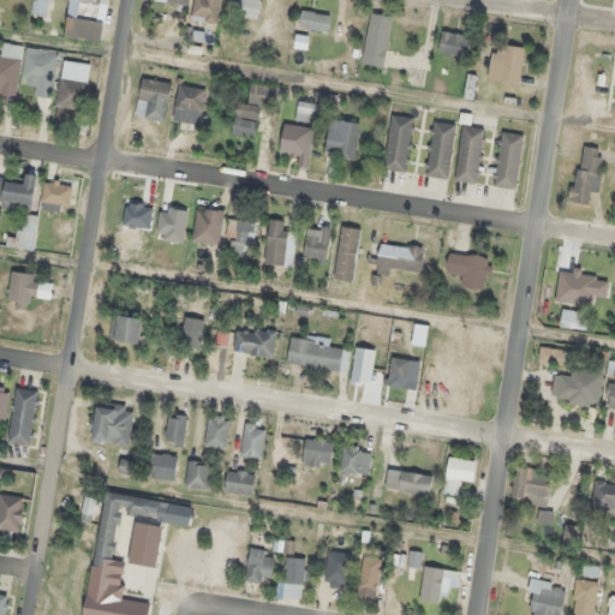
[(48,0),(34,0),(33,16),(46,17),(48,0)]
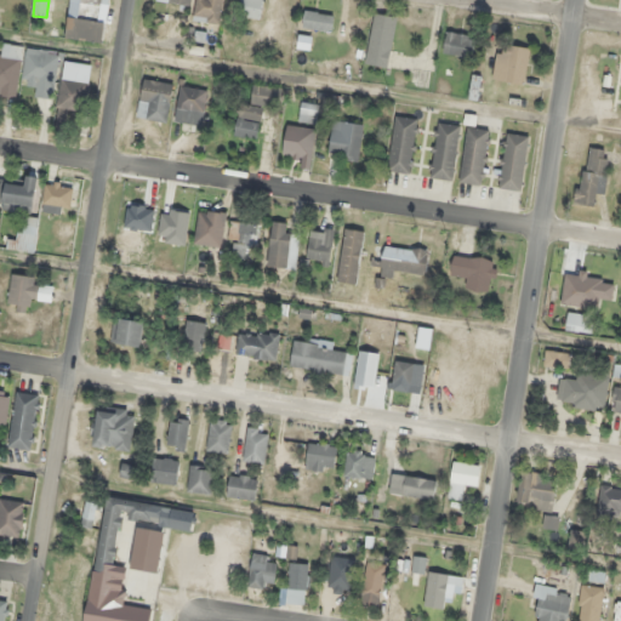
[(69,0),(64,38),(102,43),(108,0),(69,0)]
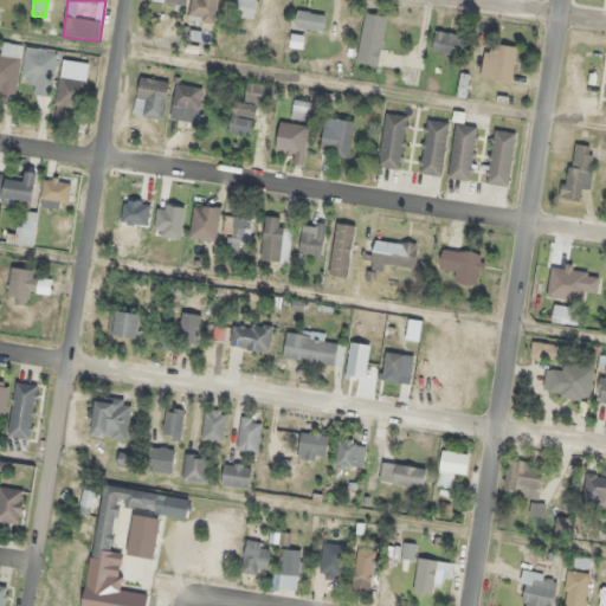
[(193,0),(188,15),(211,24),(219,0),(204,0),(202,0),(193,0)]
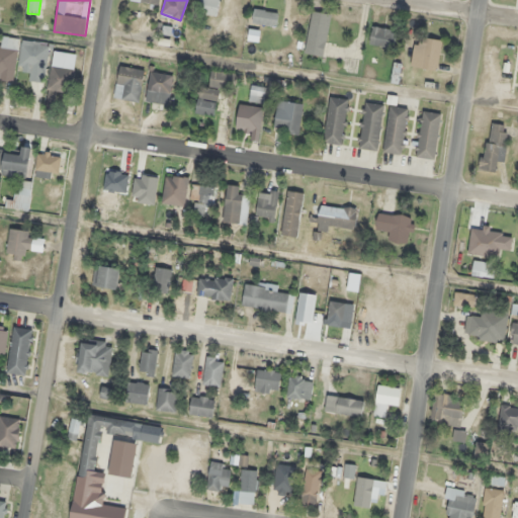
[(217,16),(219,0),(200,0),(198,13),(217,16)]
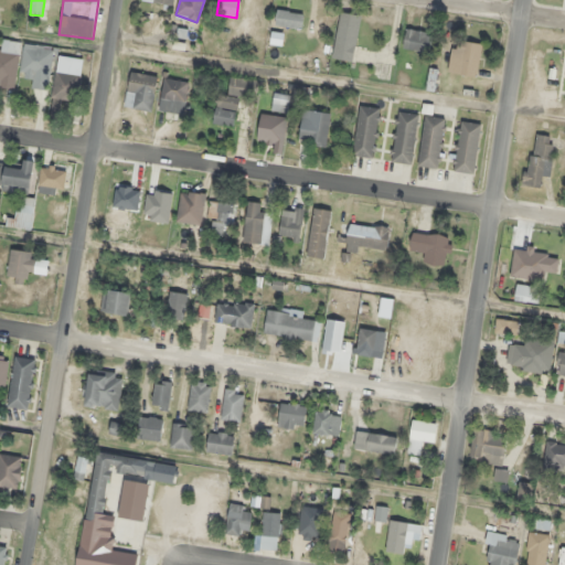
[(305,13),(277,9),(274,24),(301,29),(305,13)]
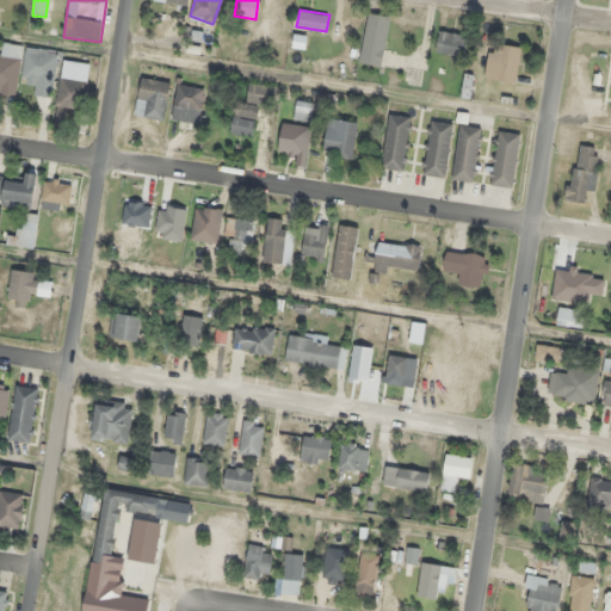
[(360,63),(382,66),(389,16),(368,13),(360,63)]
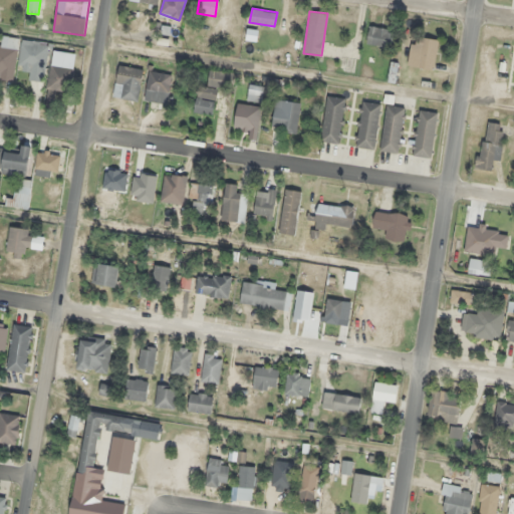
[(366,44),(389,47),(393,29),(369,26),(366,44)]
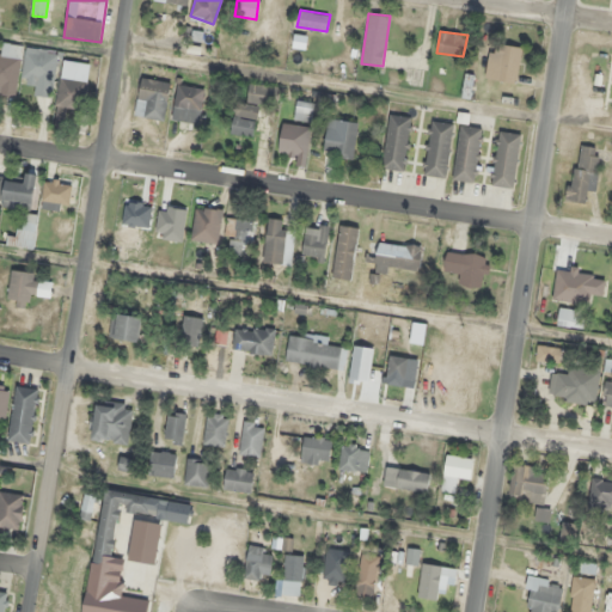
[(0,95),(16,97),(24,46),(1,42),(0,53),(0,95)]
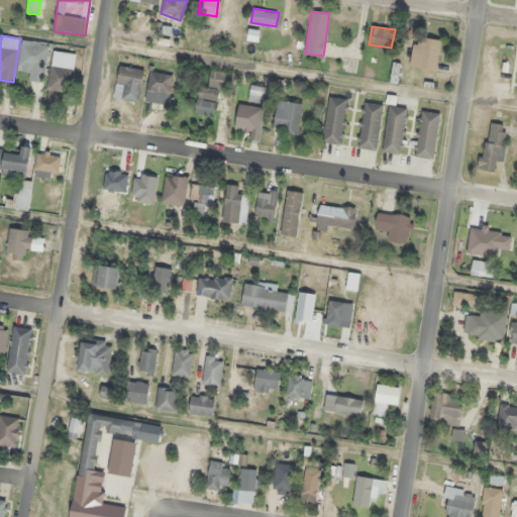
[(434,70),(441,41),(416,35),(410,65),(434,70)]
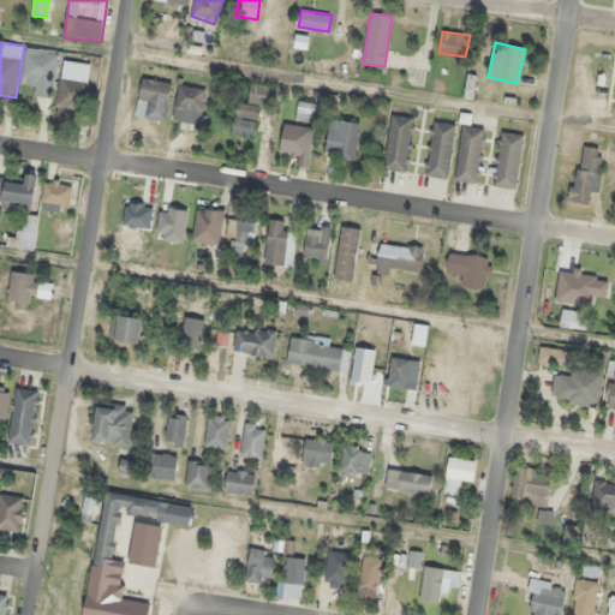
[(52,97),(58,52),(27,48),(22,84),(35,85),(34,95),(52,97)]
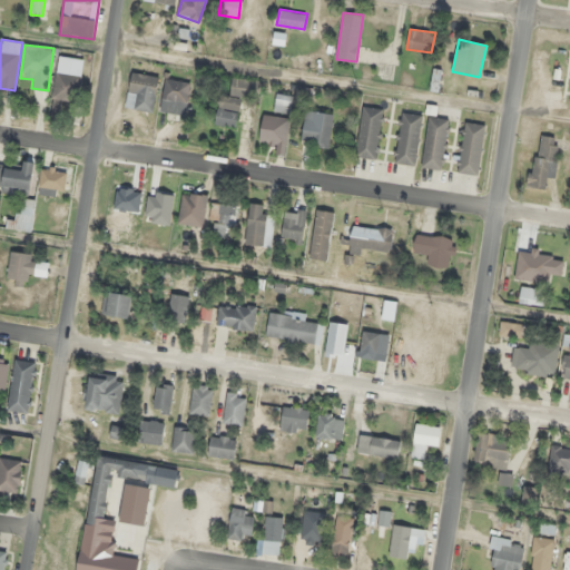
[(81,75),(71,74),(72,61),(57,60),(51,116),(61,117),(62,99),(78,101),(81,75)]
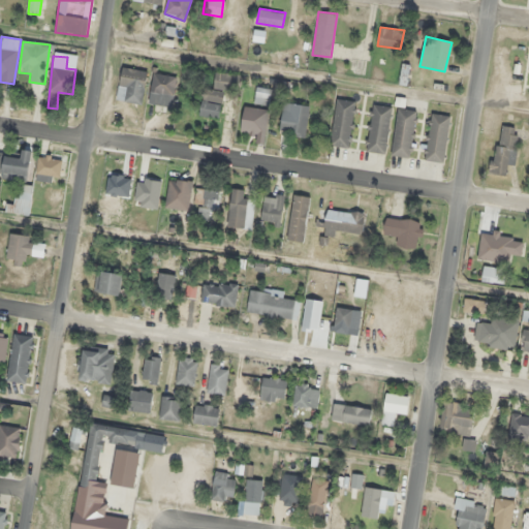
[(116,99),(141,104),(148,72),(123,67),(116,99)]
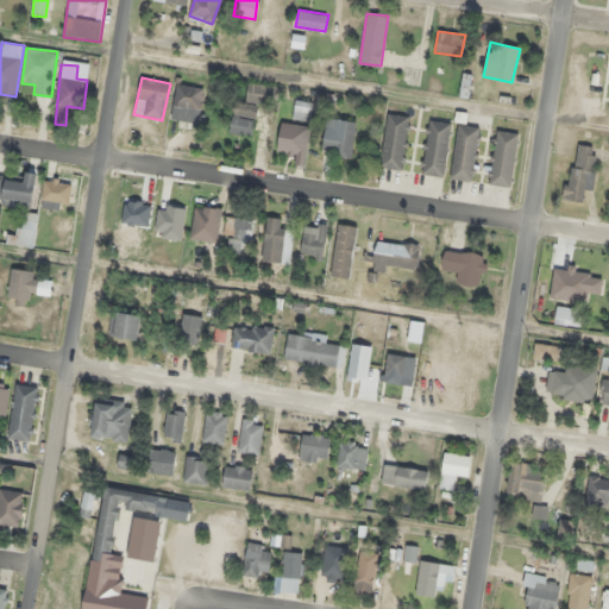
[(196,124),(203,89),(177,83),(170,118),(196,124)]
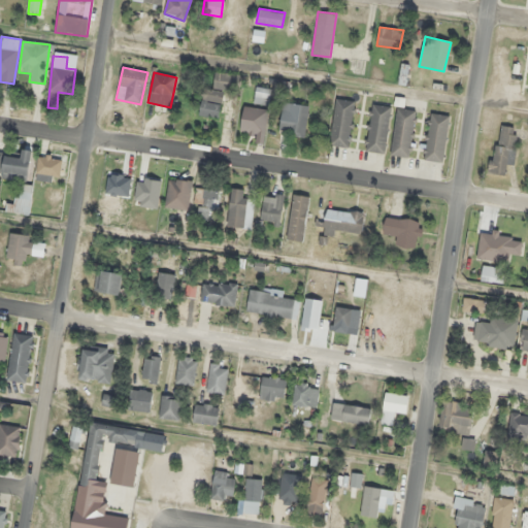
[(239,74),(216,72),(213,90),(202,89),(200,116),(220,118),(223,90),(238,92),(239,74)]
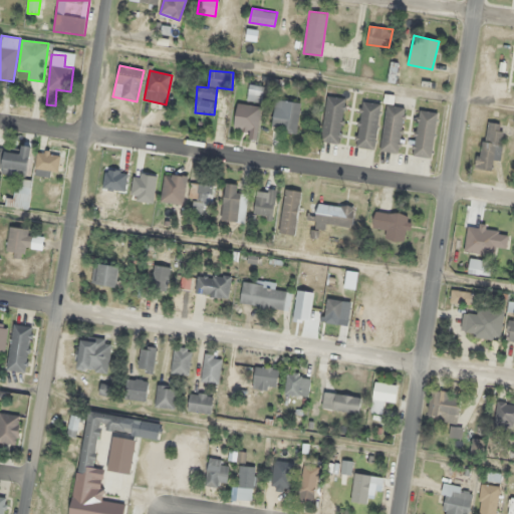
[(262,102),(264,86),(250,83),(247,100),(262,102)]
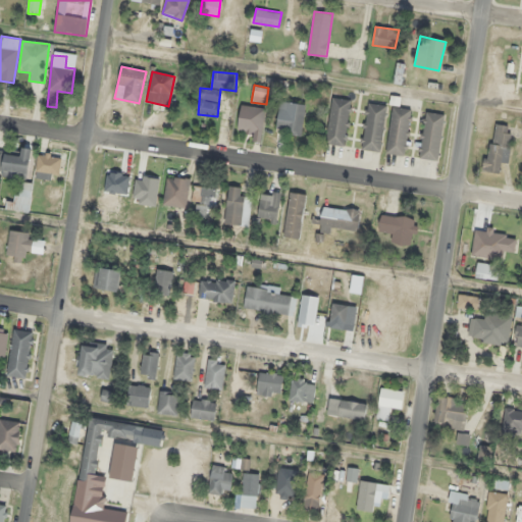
[(351,100),(332,97),(326,144),(345,146),(351,100)]
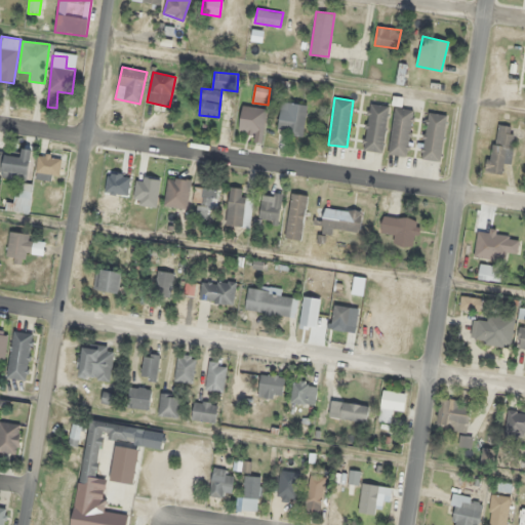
[(307,105),(282,102),(278,131),(304,134),(307,105)]
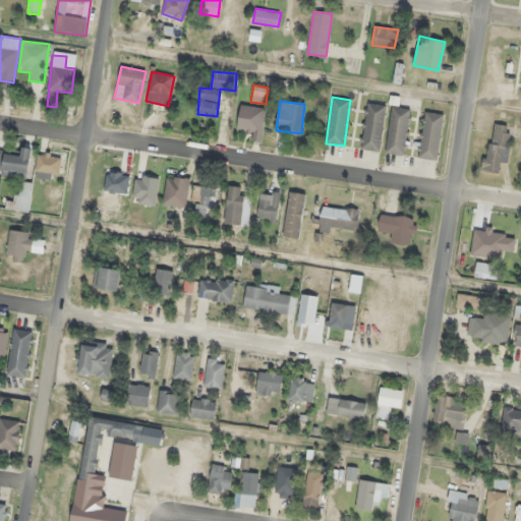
[(386,105),(366,103),(360,149),(380,152),(386,105)]
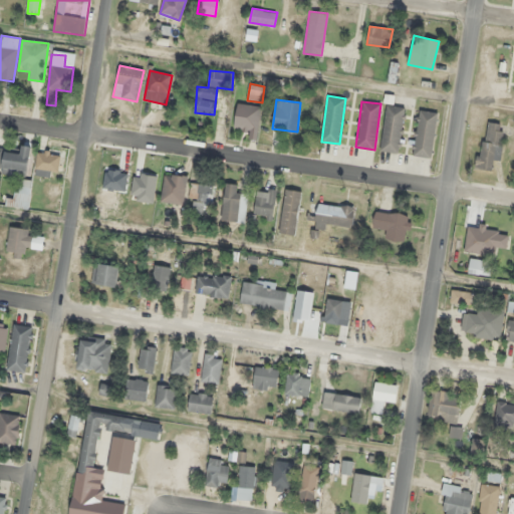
[(235,127),(257,131),(261,107),(239,103),(235,127)]
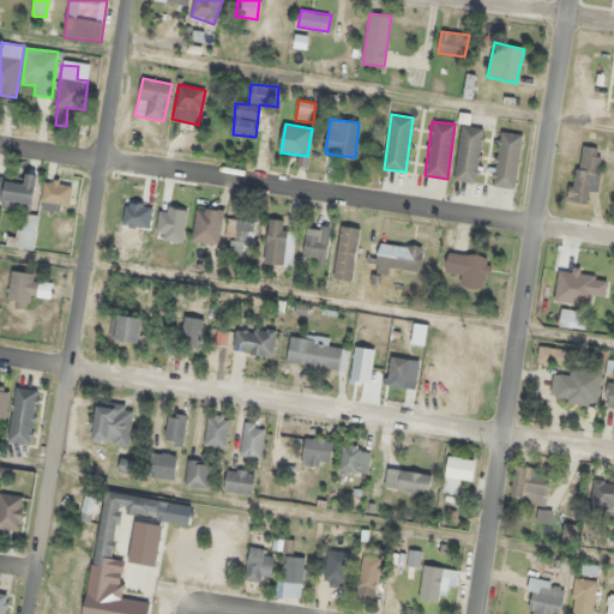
[(453,180),(476,184),(483,128),(462,125),(453,180)]
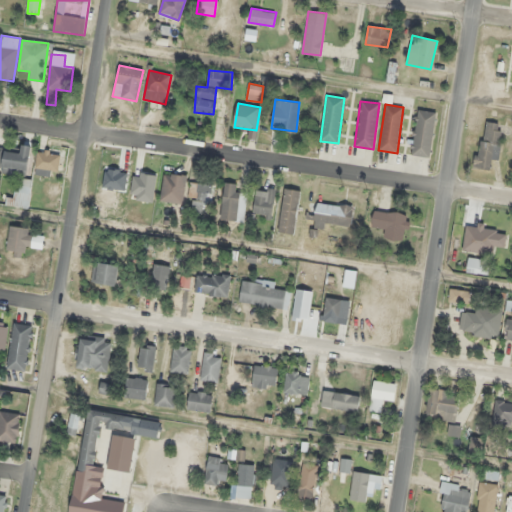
[(411,155),(430,157),(436,112),(417,109),(411,155)]
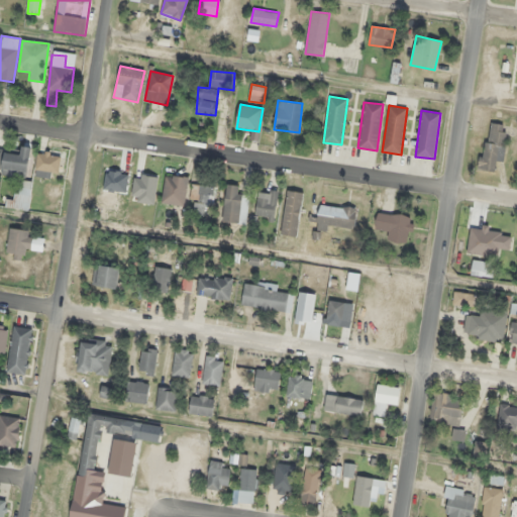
[(506,125),(486,122),(481,170),(496,172),(497,163),(502,163),(506,125)]
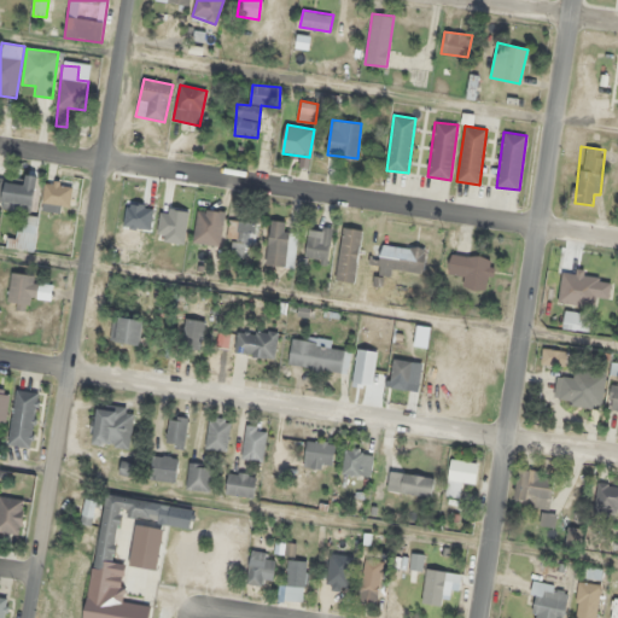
[(36,176),(25,175),(24,185),(6,182),(3,208),(33,211),(36,176)]
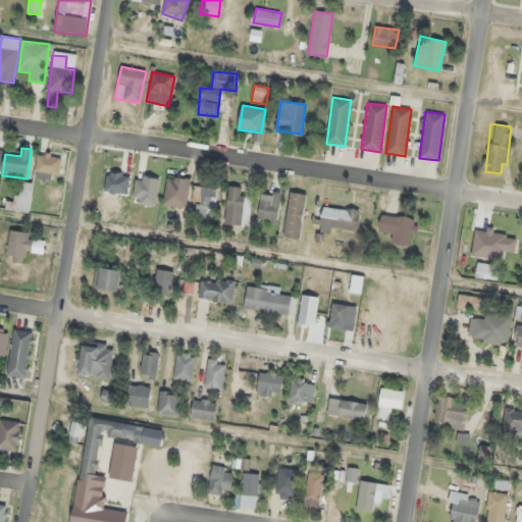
[(35,176),(56,181),(61,158),(40,153),(35,176)]
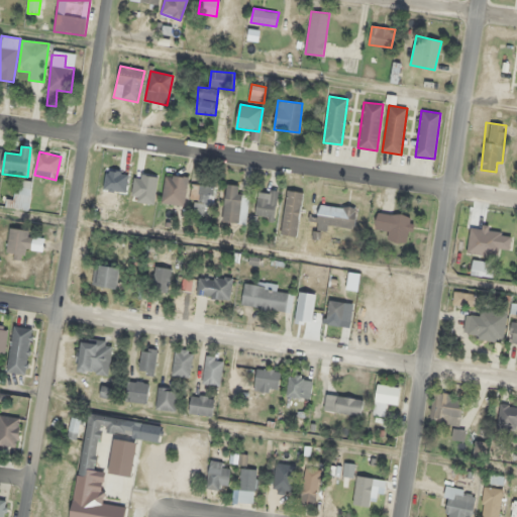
[(149,171),(130,167),(128,182),(146,185),(149,171)]
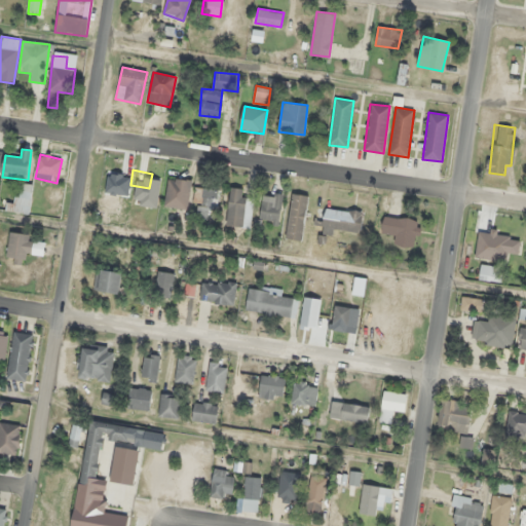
[(188,179),(166,179),(166,208),(188,208),(188,179)]
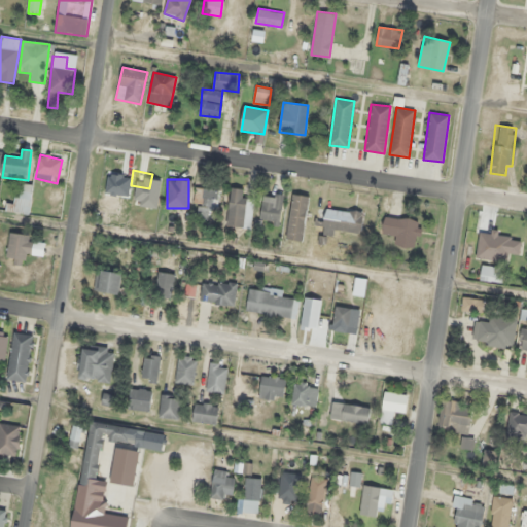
[(6,203),(6,212),(30,213),(32,184),(19,183),(19,204),(6,203)]
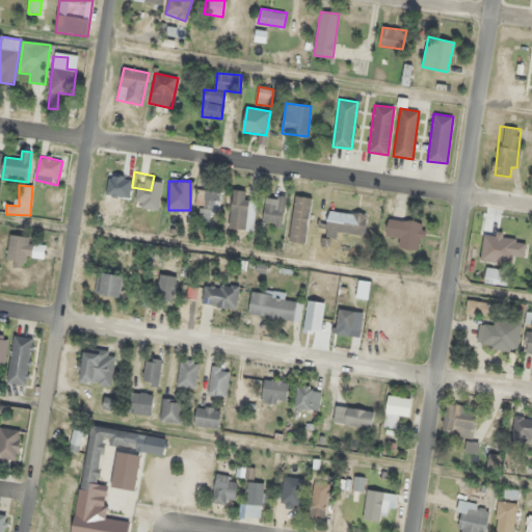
[(195,218),(216,221),(219,191),(198,189),(195,218)]
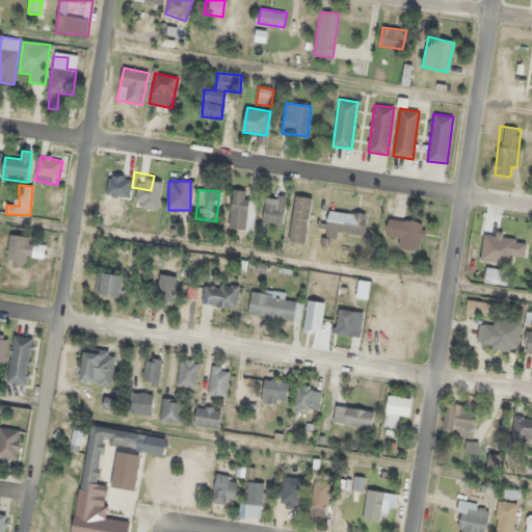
[(230,228),(253,230),(256,202),(245,201),(246,191),(234,189),(230,228)]
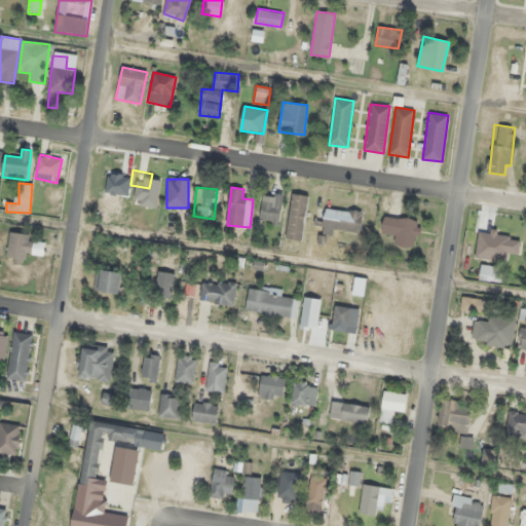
[(284,194),(274,192),(272,202),(263,200),(259,220),(277,224),(284,194)]
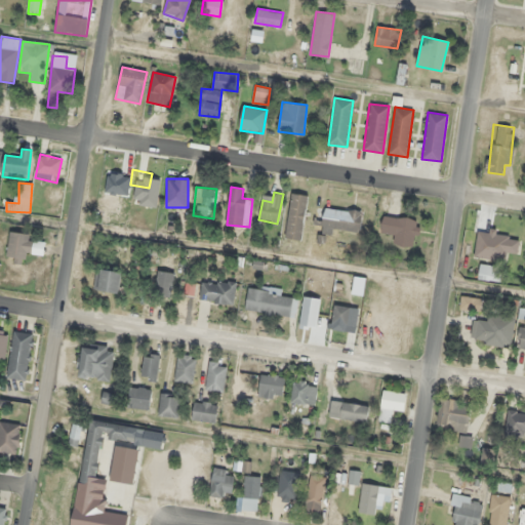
[(334,229),(359,232),(361,211),(323,207),(322,225),(324,225),(323,234),(334,235),(334,229)]
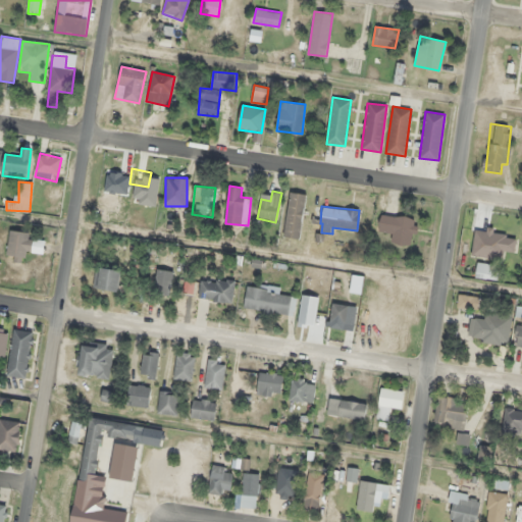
[(377,230),(390,233),(388,242),(412,247),(418,221),(382,212),(377,230)]
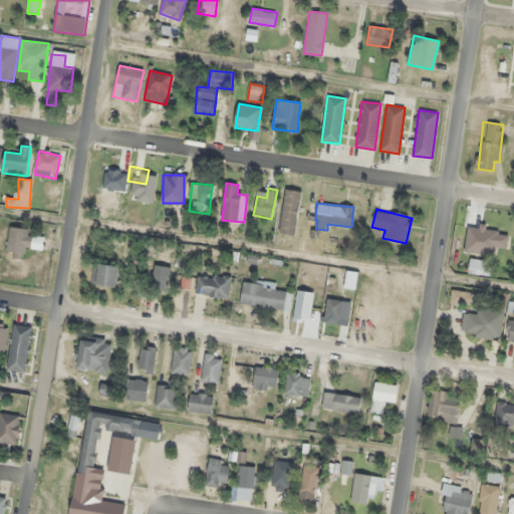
[(464,252),(495,257),(496,247),(506,249),(509,231),(467,225),(464,252)]
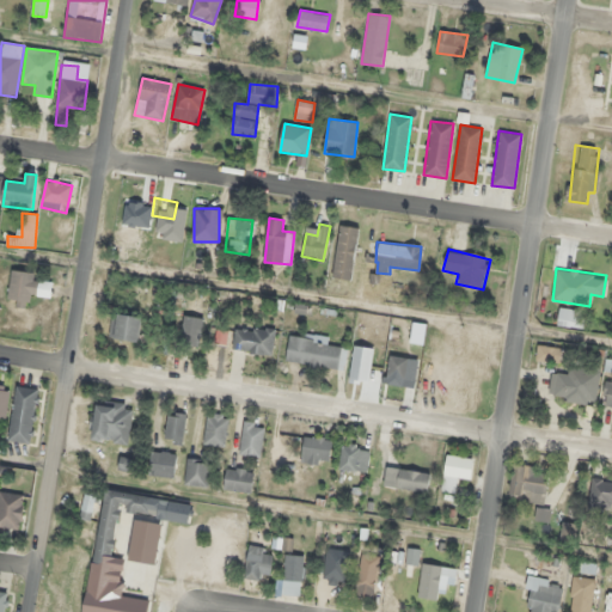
[(7,304),(29,306),(30,297),(50,299),(53,276),(11,271),(7,304)]
